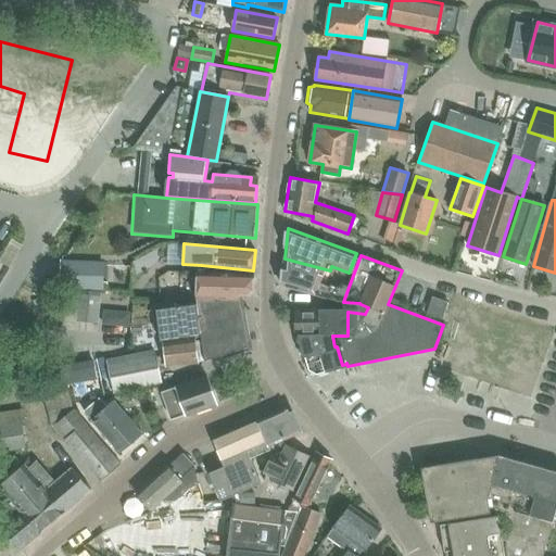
[(320,283),(326,269),(285,258),(281,286),(303,292),(315,297),(327,300),(341,302),(343,302),(349,287),(340,285),(338,288),(330,285),(329,287),(320,283)]
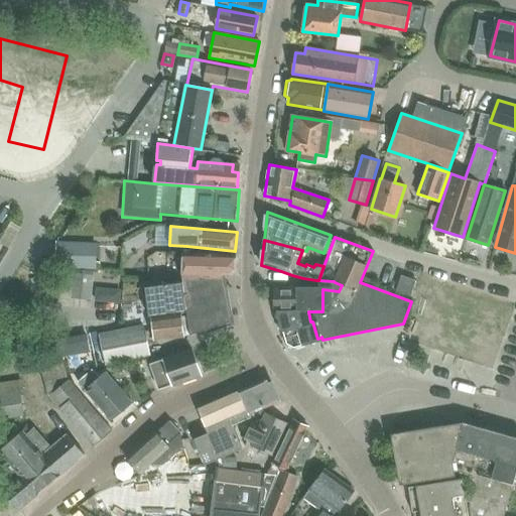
[(94,270),(95,245),(57,243),(56,268),(94,270)]
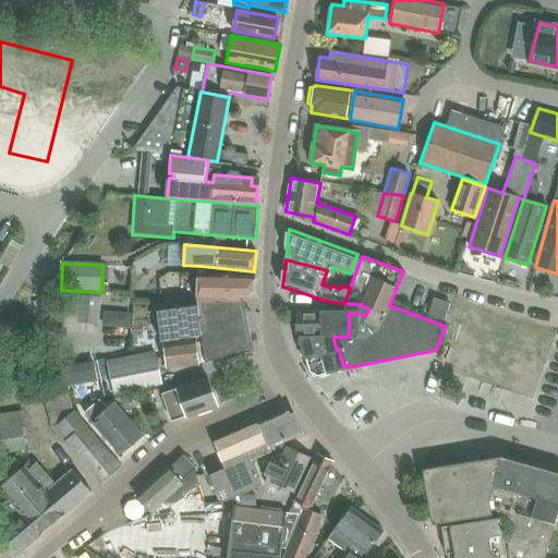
[(198,302),(240,302),(240,295),(249,295),(253,291),(254,275),(215,274),(215,273),(206,273),(206,281),(197,281),(198,302)]
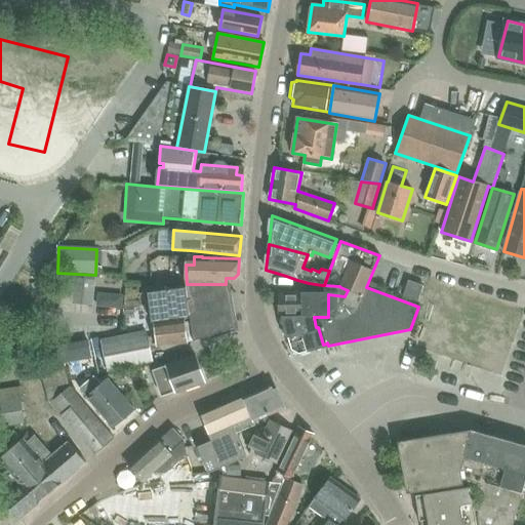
[(92,306),(94,281),(73,279),(71,304),(92,306)]
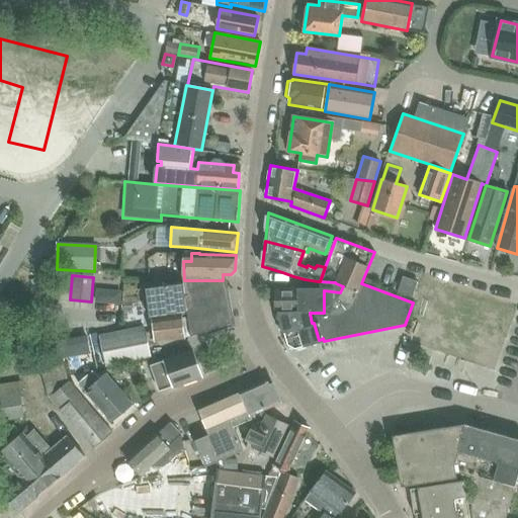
[(412,297),(418,281),(403,276),(397,292),(412,297)]
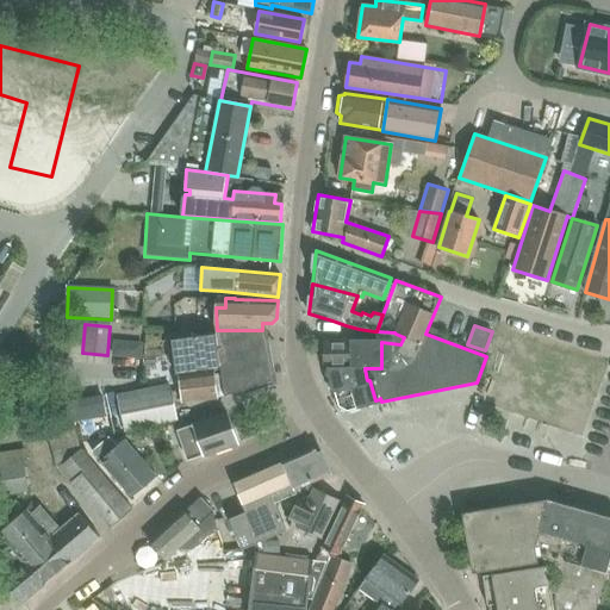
[(262,330),(217,330),(218,335),(173,340),(178,375),(180,374),(185,403),(218,398),(215,369),(188,373),(188,372),(221,367),(224,397),(272,381),(262,330)]
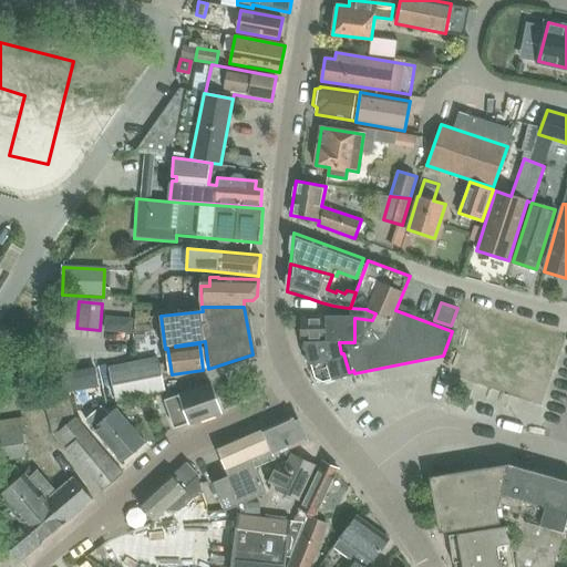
[(354,342),(354,318),(354,316),(348,316),(302,316),(302,341),(303,341),(339,342),(354,342)]
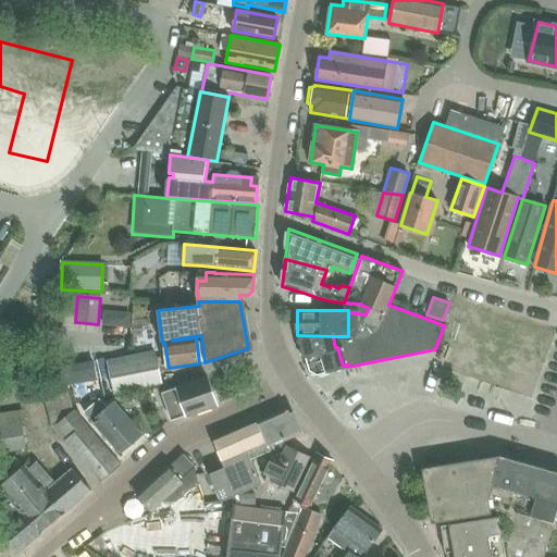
[(103,311),(102,325),(113,326),(114,312),(103,311)]
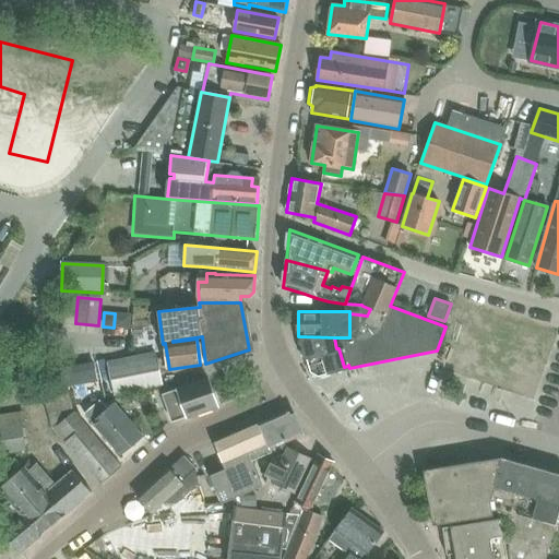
[(345,369),(344,367),(339,348),(336,348),(334,337),(299,336),(305,360),(307,359),(310,372),(319,377),(345,369)]
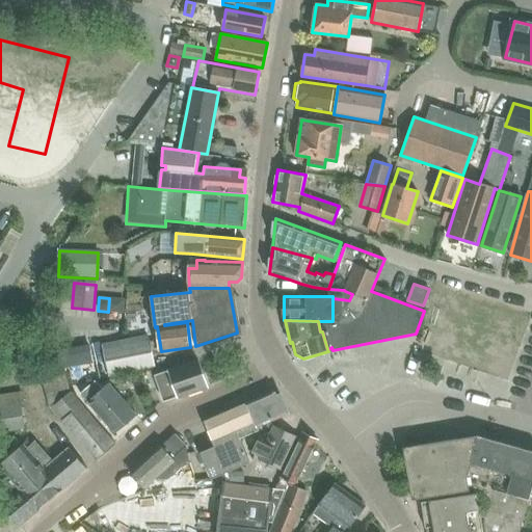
[(108,377),(155,368),(149,336),(102,345),(108,377)]
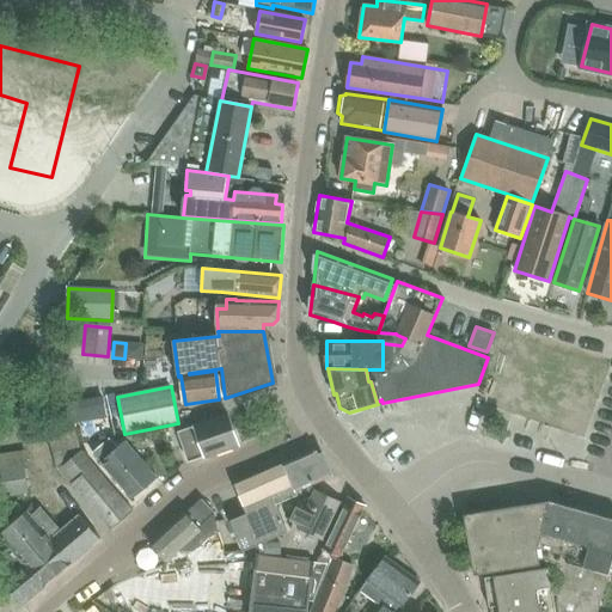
[(75,417),(106,412),(104,397),(73,402),(75,417)]
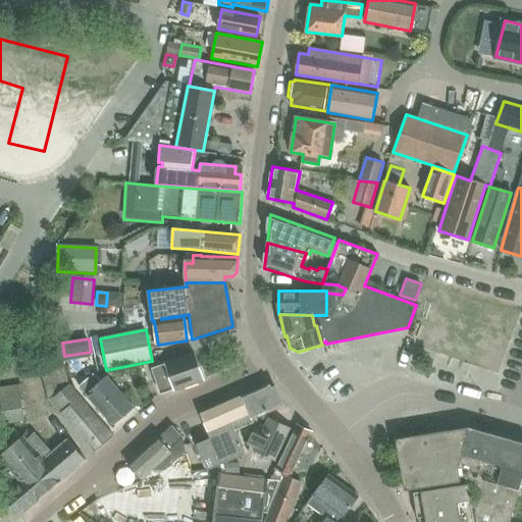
[(68,384),(55,343),(34,350),(48,399),(53,398),(63,410),(60,413),(94,453),(113,435),(69,383),(68,384)]
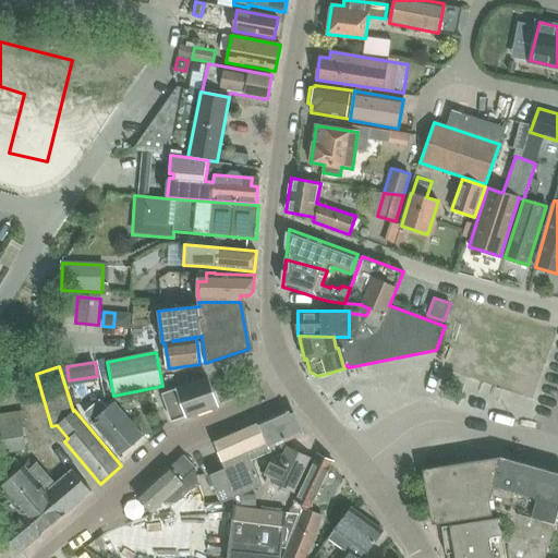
[(171,421),(217,405),(208,378),(162,393),(171,421)]
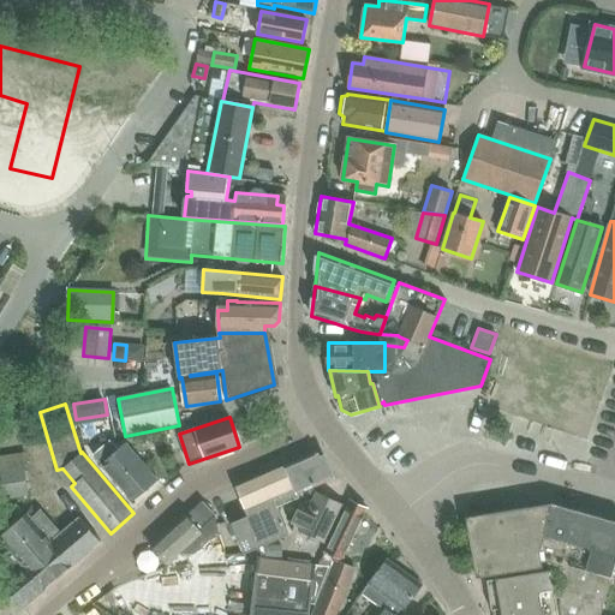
[(112,422),(97,425),(101,442),(105,446),(117,443),(115,439),(112,422)]
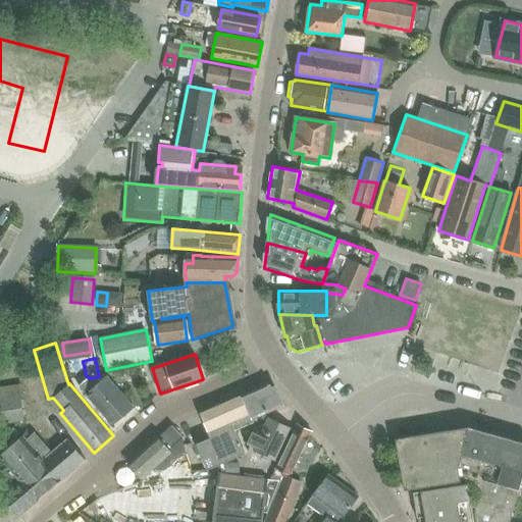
[(95,386),(86,395),(112,425),(133,407),(107,377),(95,386)]
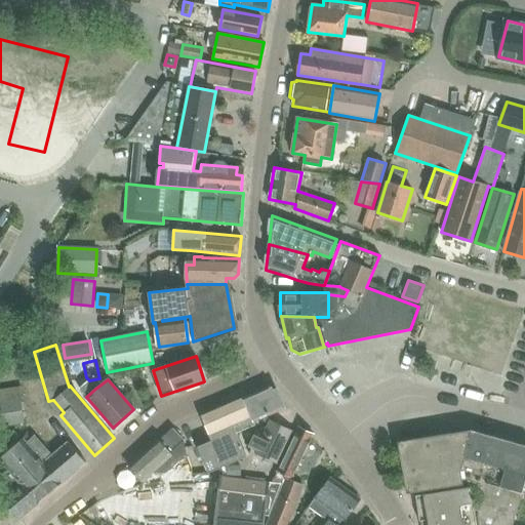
[(272,392),(270,387),(200,415),(210,440),(196,445),(201,457),(198,458),(200,465),(204,462),(207,473),(246,456),(235,432),(253,423),(252,421),(284,408),(277,390),(272,392)]
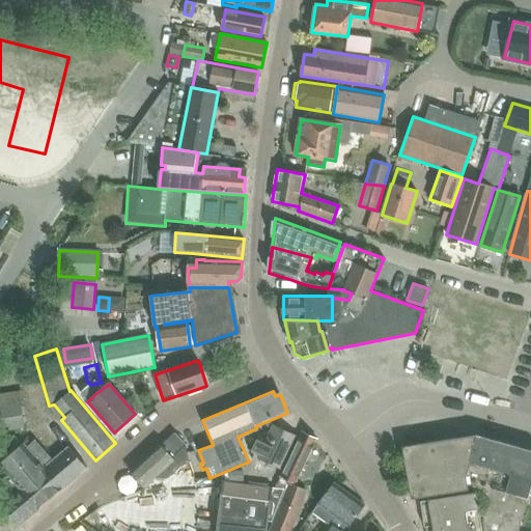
[(0,430),(24,427),(19,392),(0,394),(0,430)]
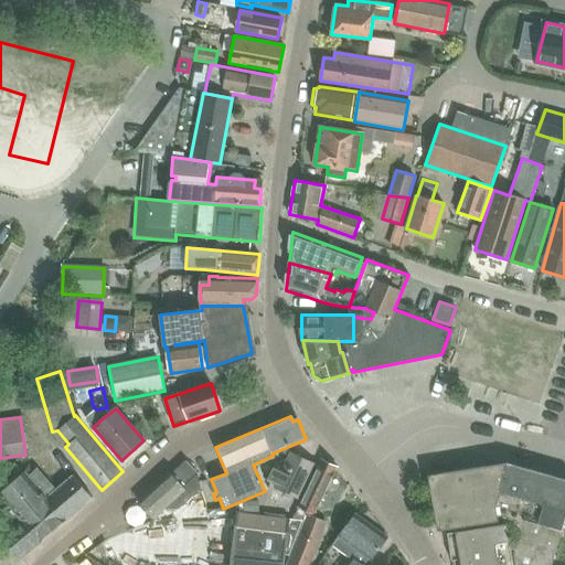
[(297,499),(313,464),(291,452),(284,469),(275,465),(267,482),(276,486),(276,488),(297,499)]
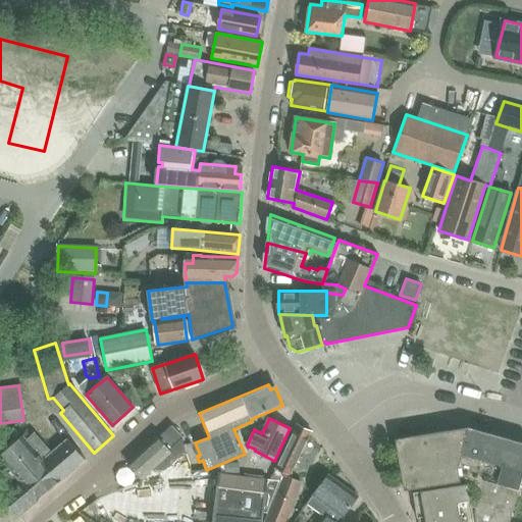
[(285,521),(301,483),(285,476),(297,462),(311,431),(297,424),(274,474),(282,478),(266,521),(285,521)]
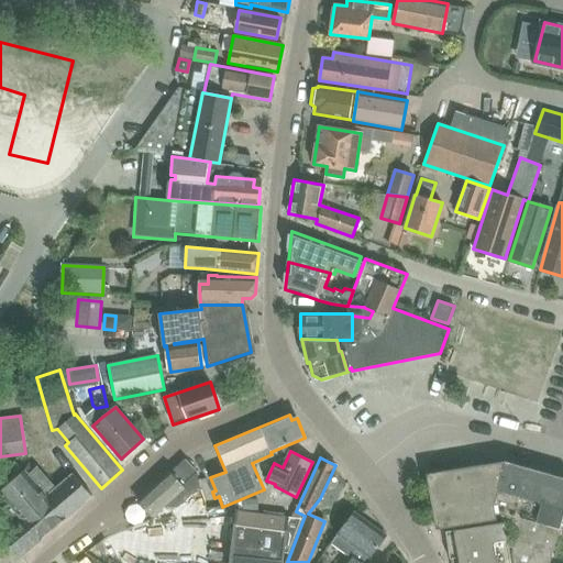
[(199,487),(196,473),(185,460),(172,473),(169,472),(138,500),(153,517),(166,505),(178,506),(199,487)]
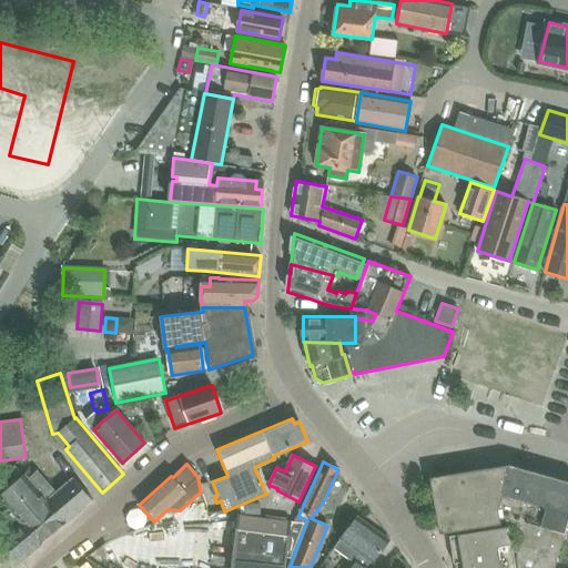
[(485,523),(499,520),(509,465),(430,478),(439,534),(486,526),(485,523)]
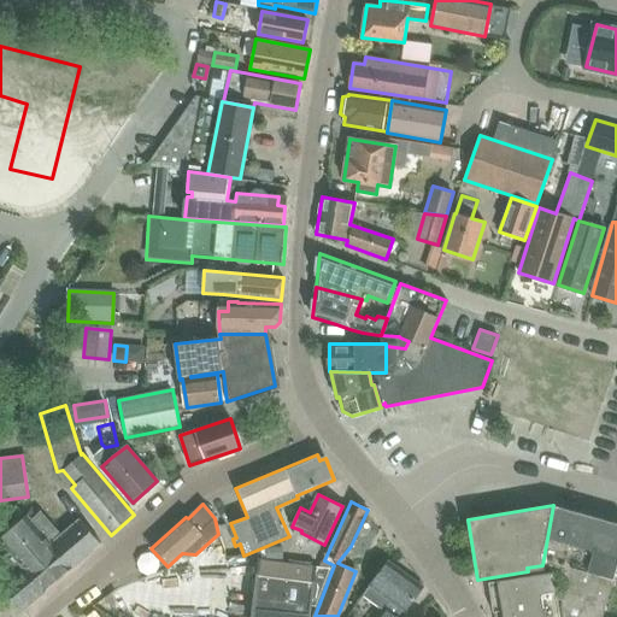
[(616,522),(553,505),(542,565),(560,571),(560,616),(601,616),(616,564),(616,522)]
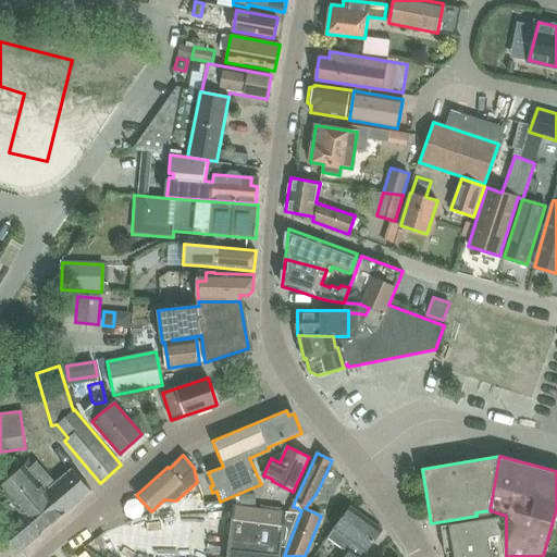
[(20,469),(11,460),(0,469),(0,471),(1,473),(0,474),(0,486),(16,507),(14,509),(11,506),(0,515),(0,527),(21,551),(91,491),(73,469),(47,491),(24,465),(20,469)]
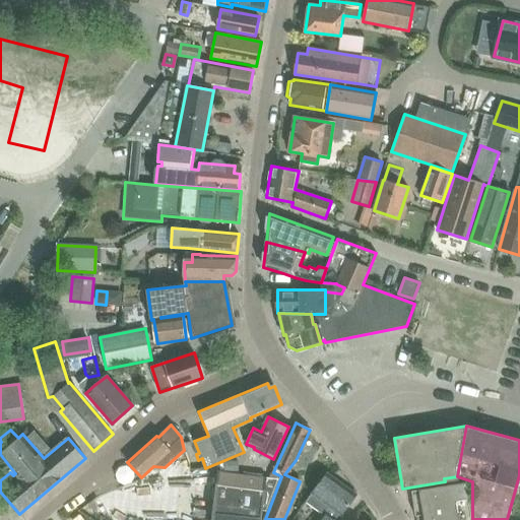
[(239,459),(225,460),(225,470),(239,469),(239,459)]
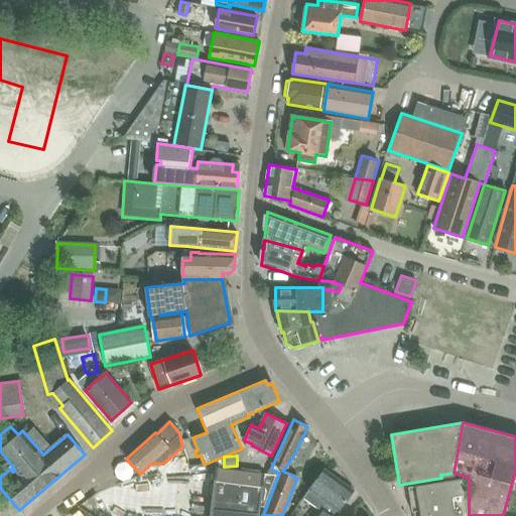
[(263,508),(276,476),(217,469),(212,515),(259,515),(260,508),(263,508)]
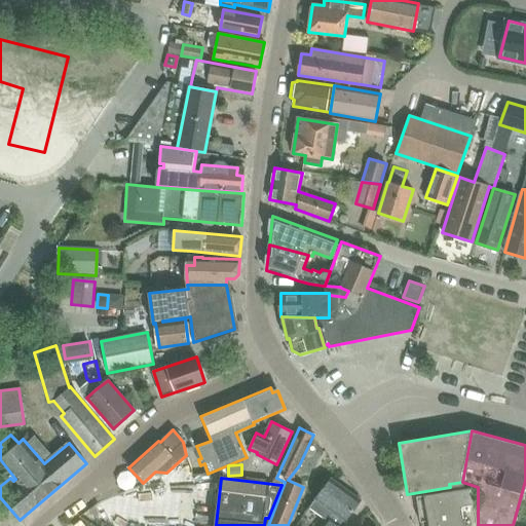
[(325,519),(320,525),(338,525),(342,521),(344,522),(361,500),(331,479),(314,500),(314,501),(309,508),(310,509),(325,519)]
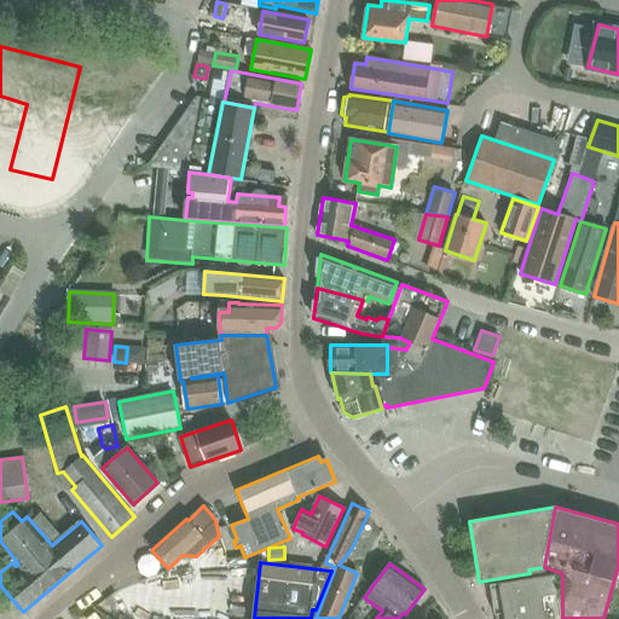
[(560,618),(555,574),(490,584),(495,614),(504,613),(504,618),(560,618)]
